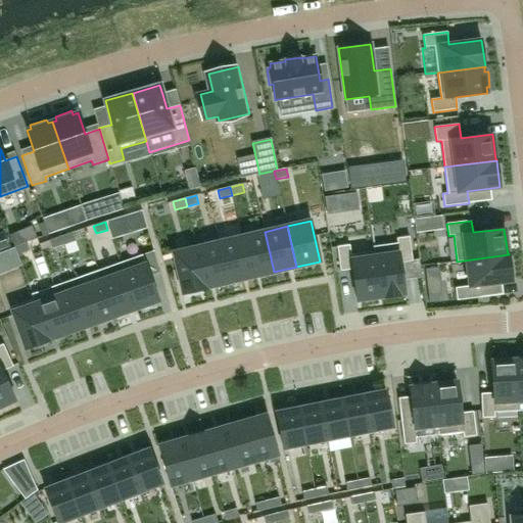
[(265,232),(242,237),(251,277),(274,272),(265,232)]
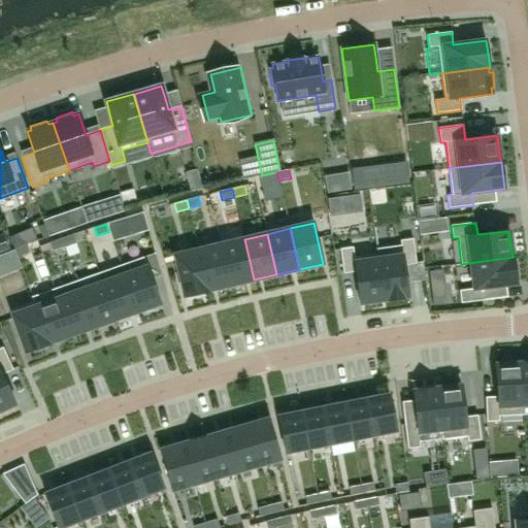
[(72,235),(61,239),(64,246),(75,242),(72,235)]
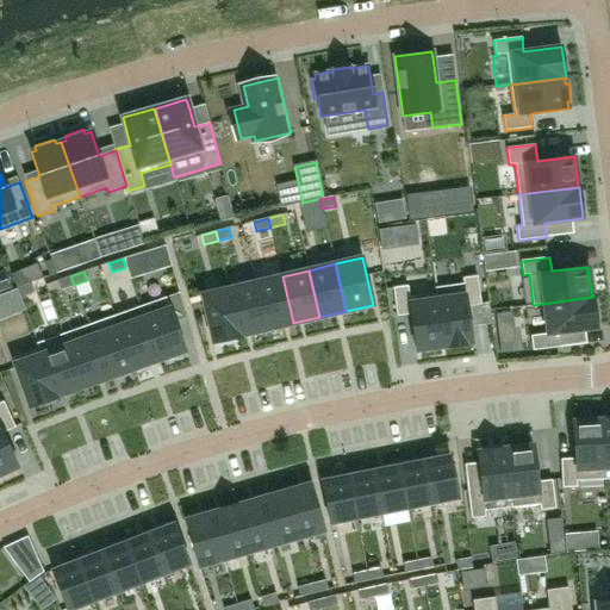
[(70,277),(58,281),(61,290),(74,285),(70,277)]
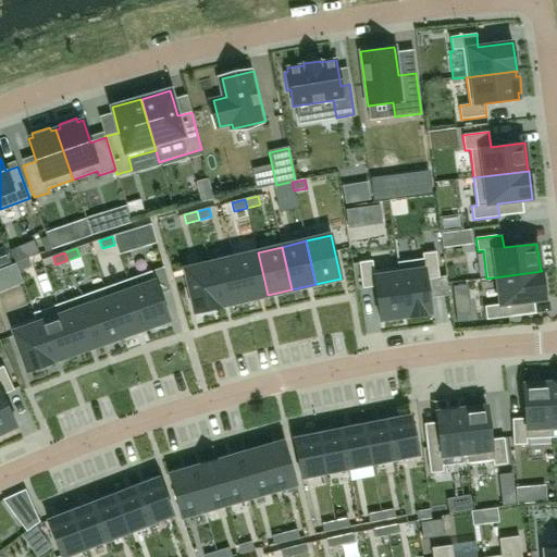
[(258,252),(234,258),(244,301),(268,295),(258,252)]
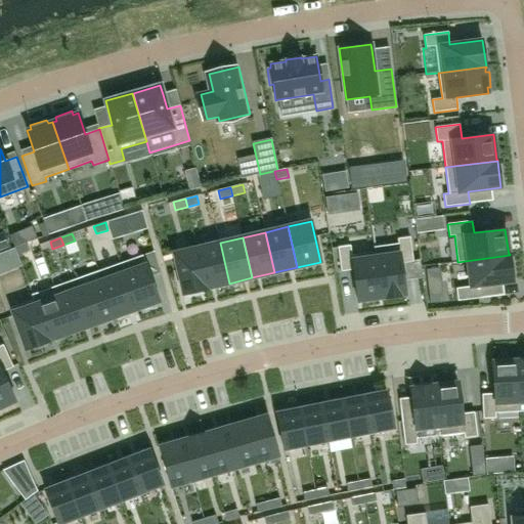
[(398,244),(375,247),(382,298),(405,295),(401,263),(413,261),(410,237),(397,238),(398,244)]
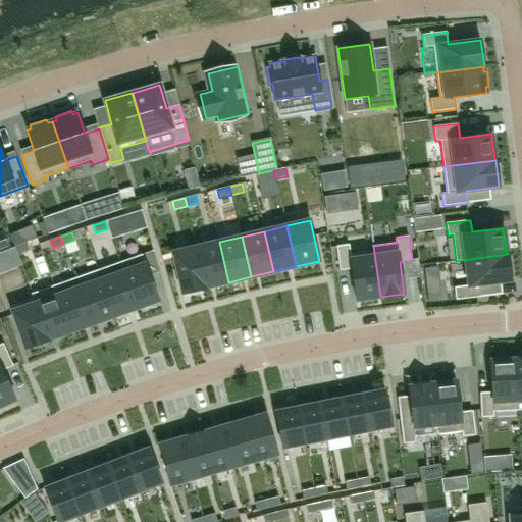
[(27,242),(15,246),(17,254),(29,250),(27,242)]
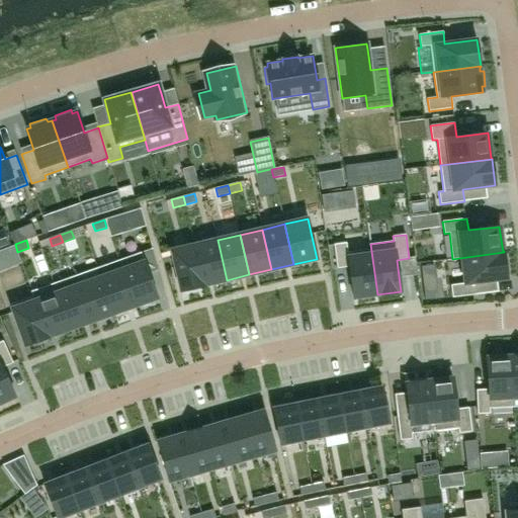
[(218,240),(194,245),(204,285),(227,280),(218,240)]
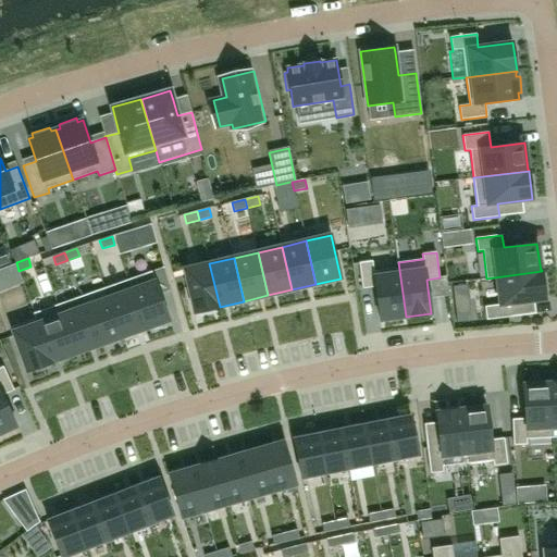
[(372,261),(359,262),(362,288),(375,287),(380,320),(406,317),(398,262),(397,262),(398,268),(373,271),(372,261)]
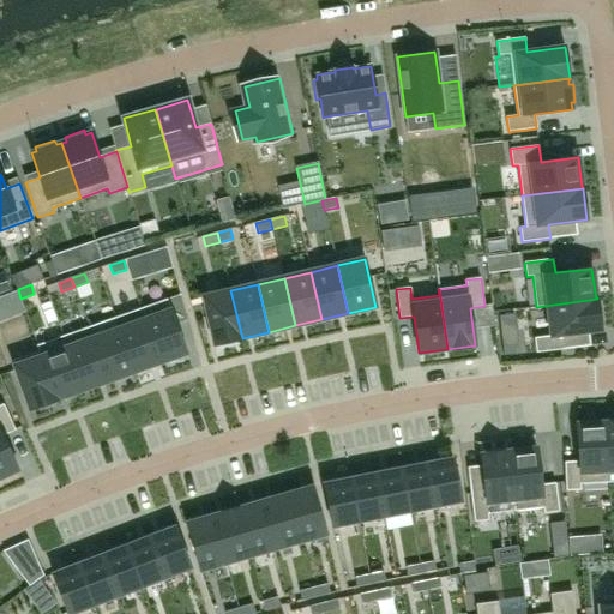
[(230,290),(203,298),(214,344),(242,338),(230,290)]
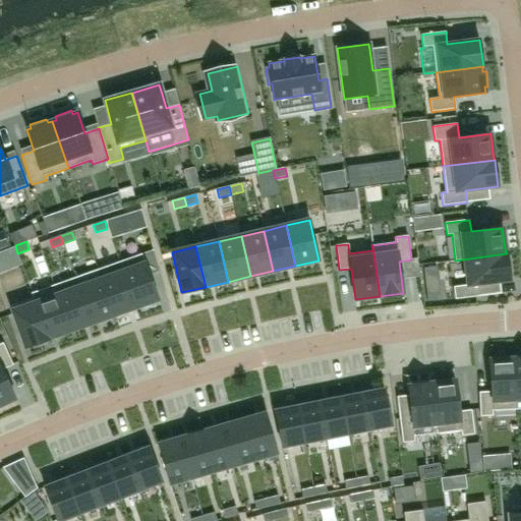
[(142,253),(119,262),(135,307),(158,299),(142,253)]
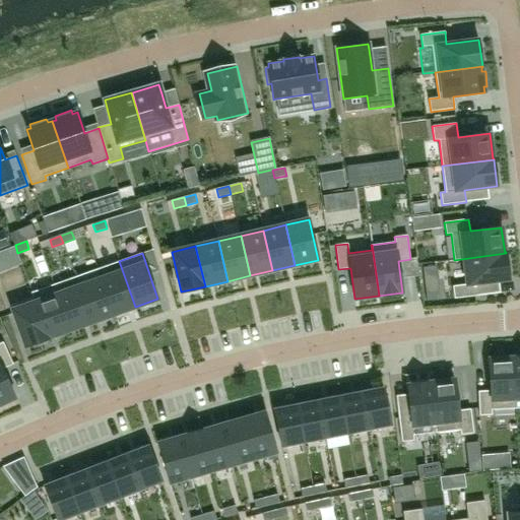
[(467,284),(452,286),(454,299),(478,296),(476,283),(509,279),(506,253),(454,260),(454,261),(464,259),(467,284)]
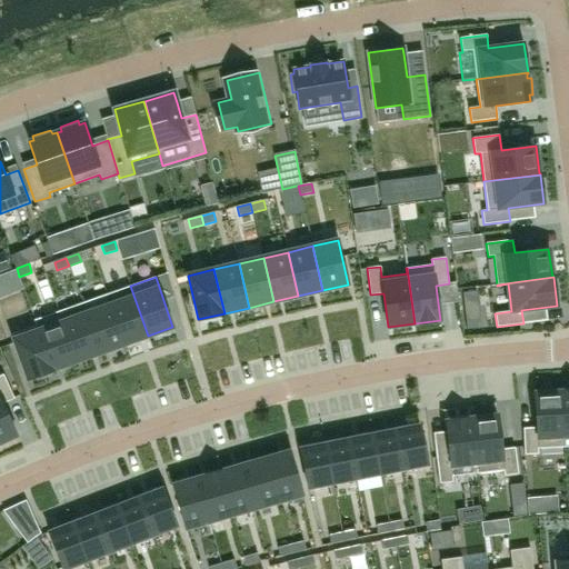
[(130,286),(107,295),(125,345),(148,336),(130,286)]
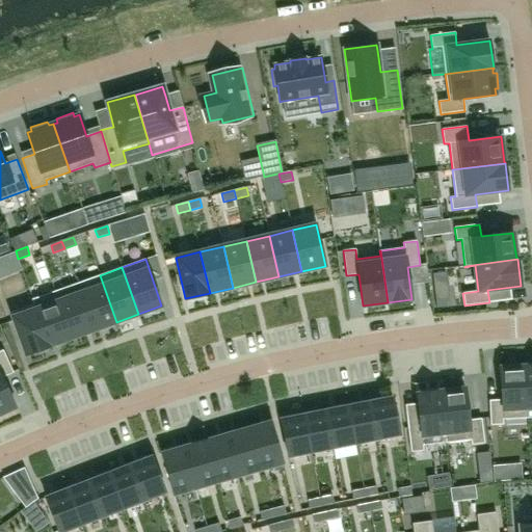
[(445,272),(432,273),(436,308),(449,307),(445,272)]
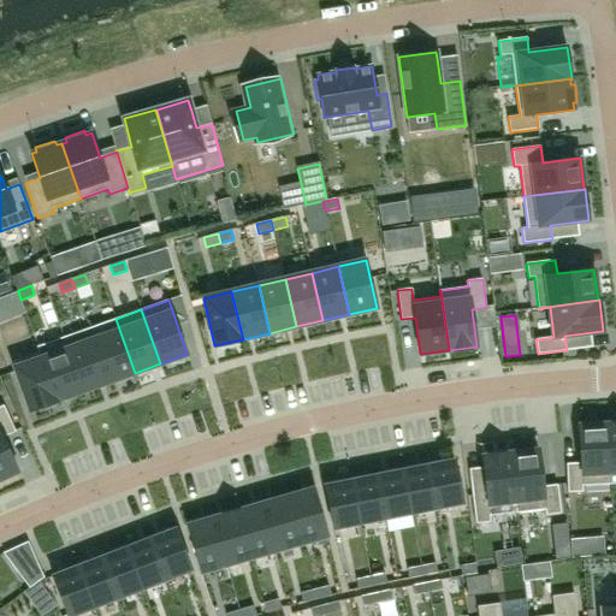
[(108,381),(135,373),(116,319),(89,329),(108,381)]
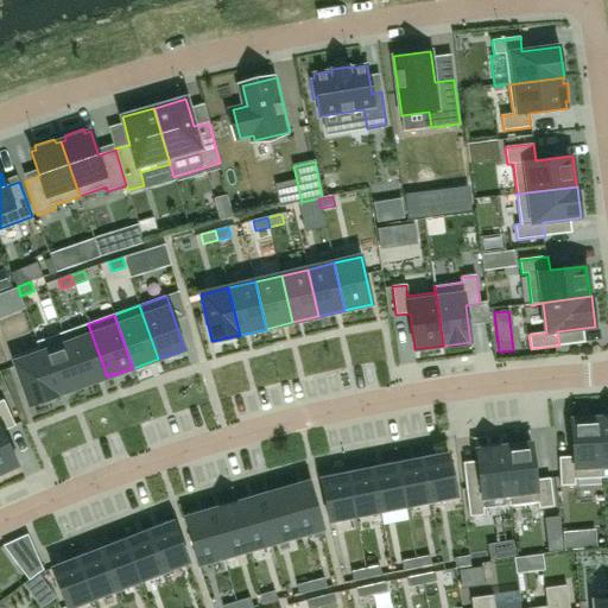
[(63,333),(82,386),(107,377),(88,324),(63,333)]
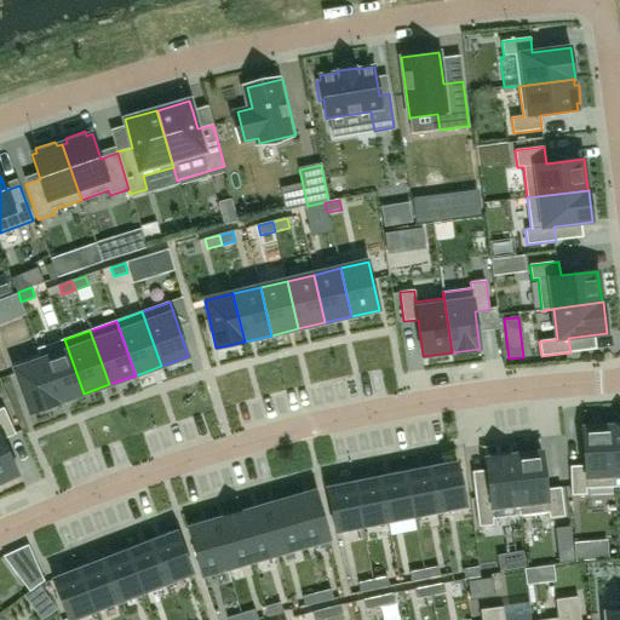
[(38,349),(57,402),(84,394),(64,339),(38,349)]
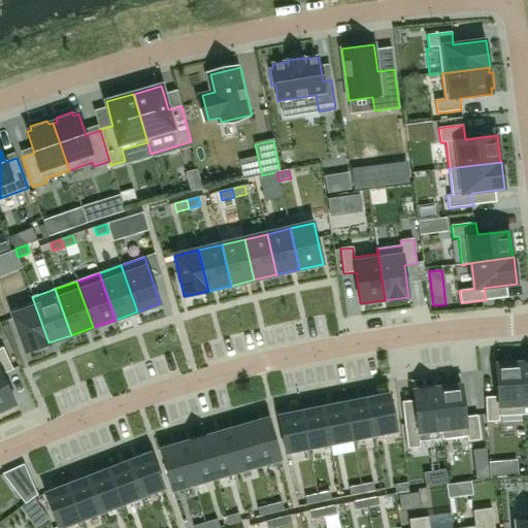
[(11,309),(26,351),(48,342),(32,297),(31,297),(33,302),(11,309)]
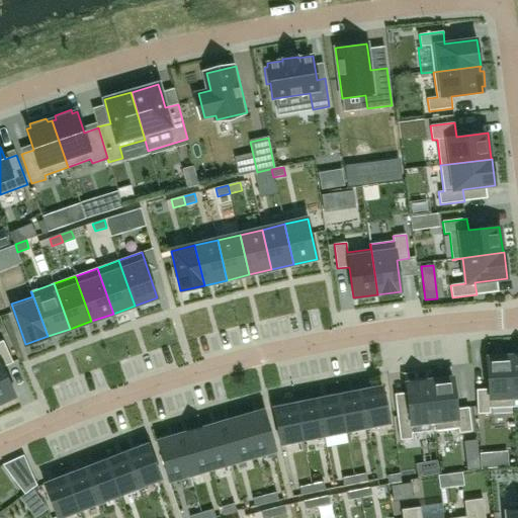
[(0,403),(15,397),(2,367),(13,362),(3,341),(0,341),(0,403)]
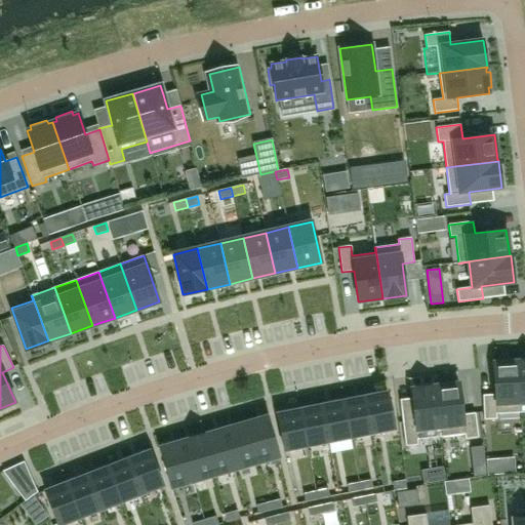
[(483,395),(484,419),(496,419),(496,414),(520,412),(517,361),(493,363),(495,395),(483,395)]
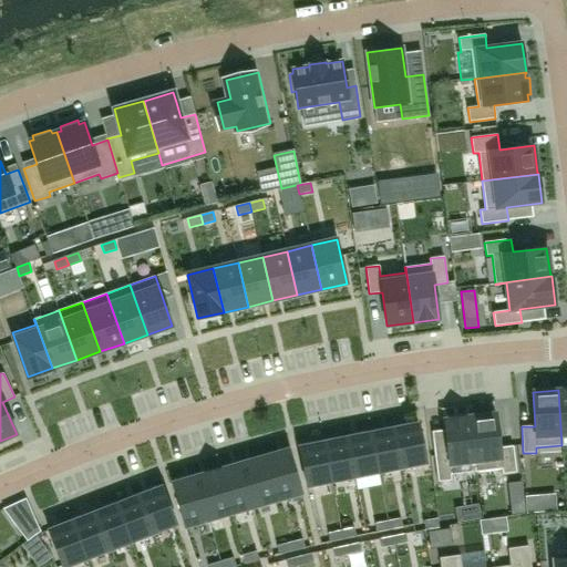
[(474,416),(470,416),(476,472),(502,468),(502,474),(516,473),(513,446),(500,447),(496,413),(491,414),(491,410),(474,412),(474,416)]
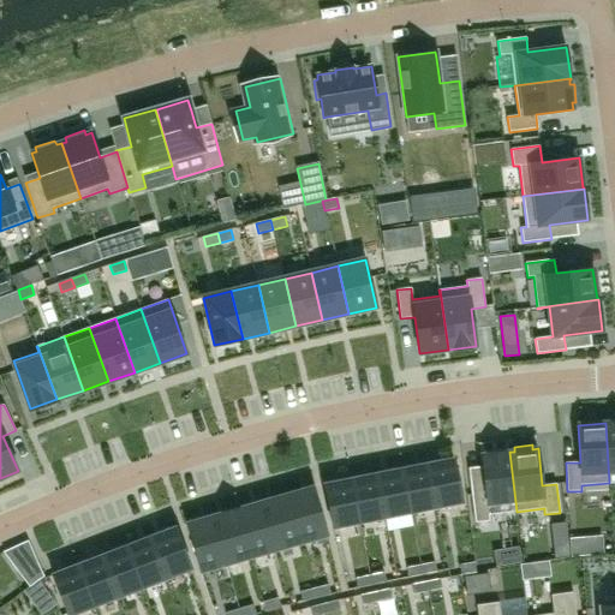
[(485,493),(471,494),(475,523),(490,521),(489,515),(517,512),(509,452),(482,455),(483,466),(485,493)]
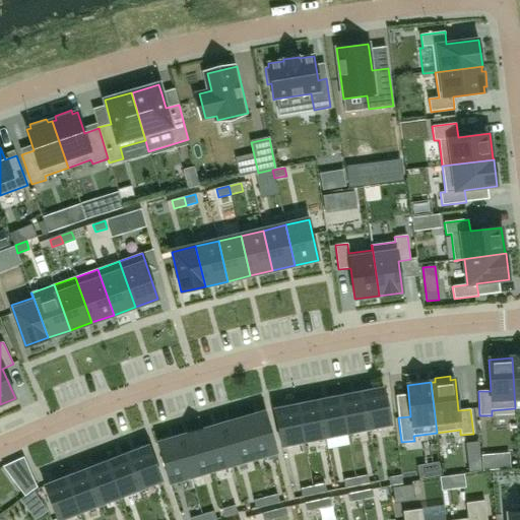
[(384,389),(362,393),(369,429),(391,425),(384,389)]
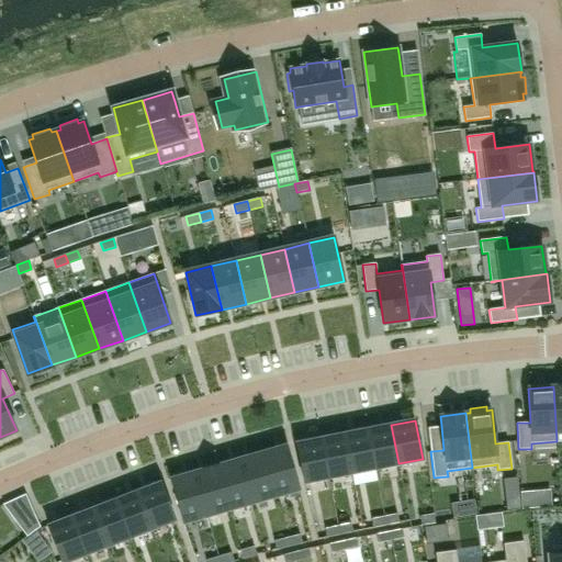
[(391,425),(368,429),(374,468),(398,463),(391,425)]
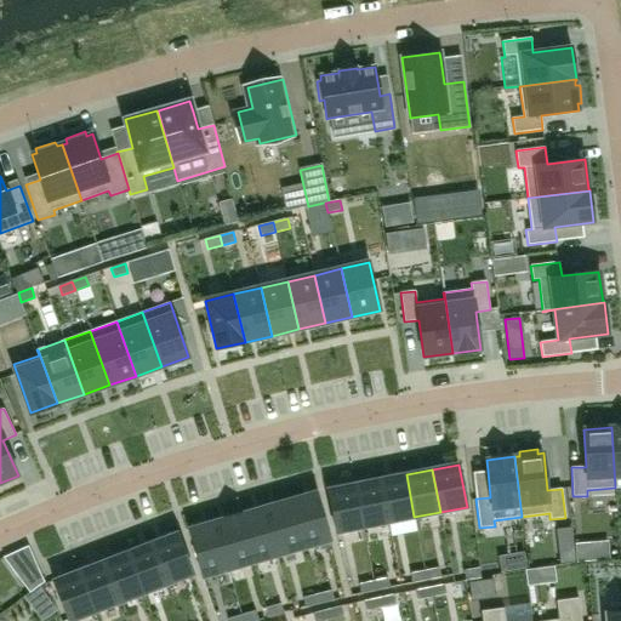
[(406,474),(380,479),(388,522),(414,517),(406,474)]
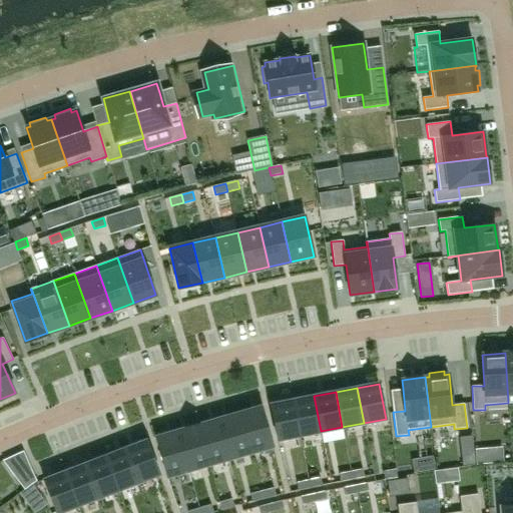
[(314,396),(293,401),(300,436),(321,431),(314,396)]
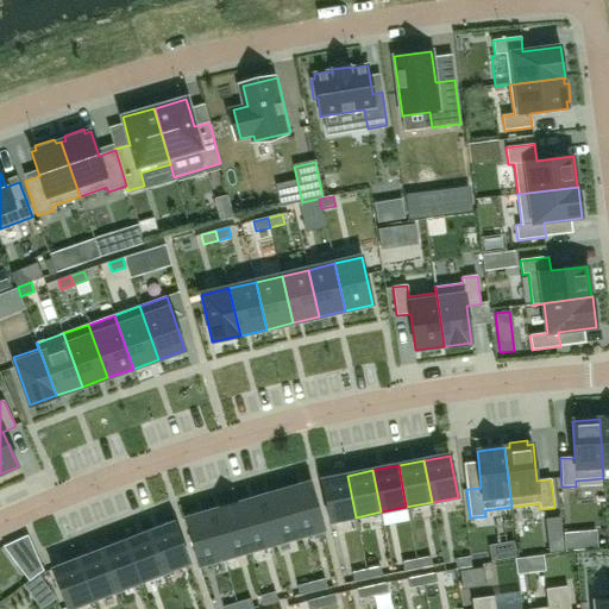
[(347,476),(321,481),(330,522),(356,518),(347,476)]
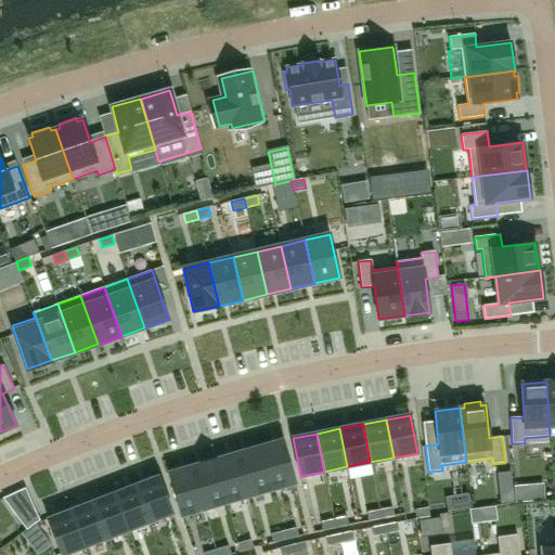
[(283,440),(259,447),(271,489),(295,482),(283,440)]
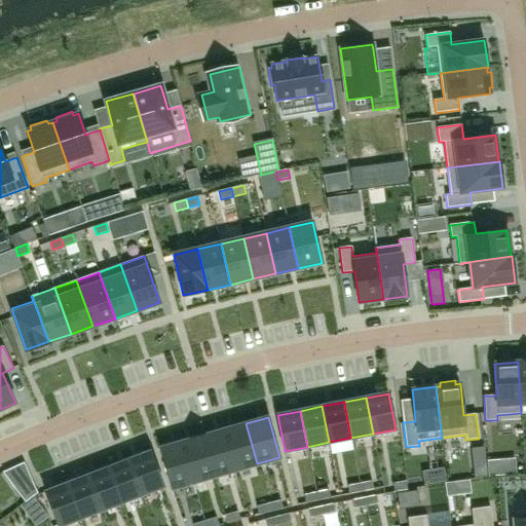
[(246,423),(224,429),(236,470),(257,463),(246,423)]
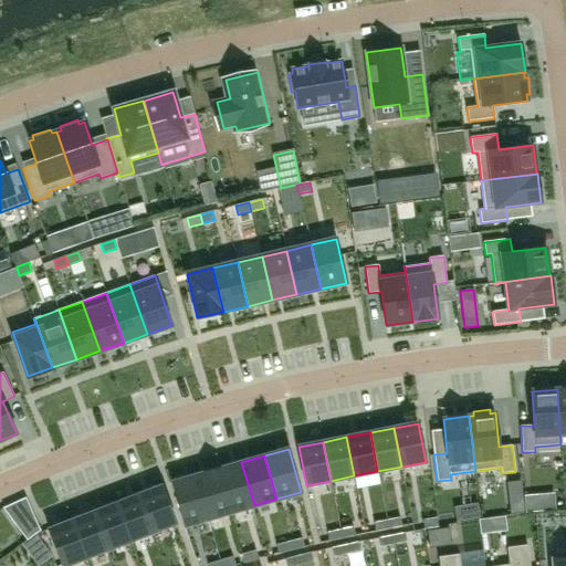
[(241,462),(219,469),(231,512),(254,505),(241,462)]
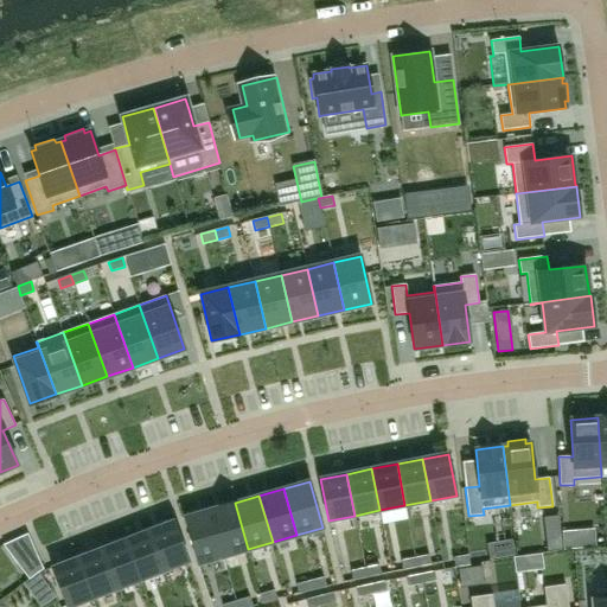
[(235,503),(210,510),(223,556),(248,549),(235,503)]
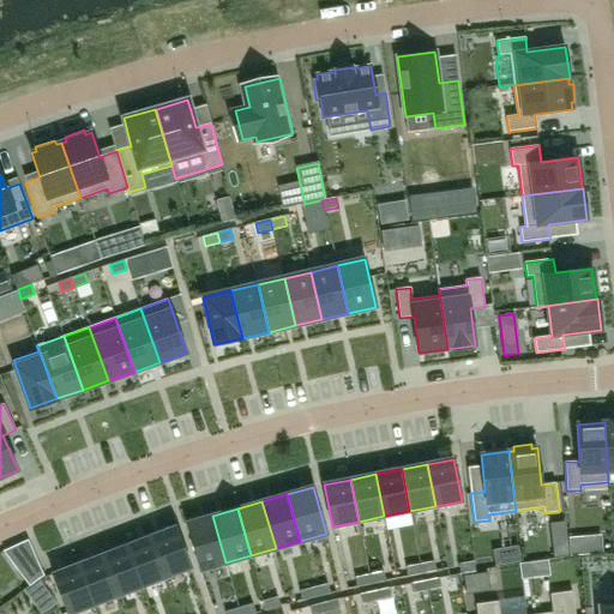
[(212,516),(186,524),(200,571),(226,563),(212,516)]
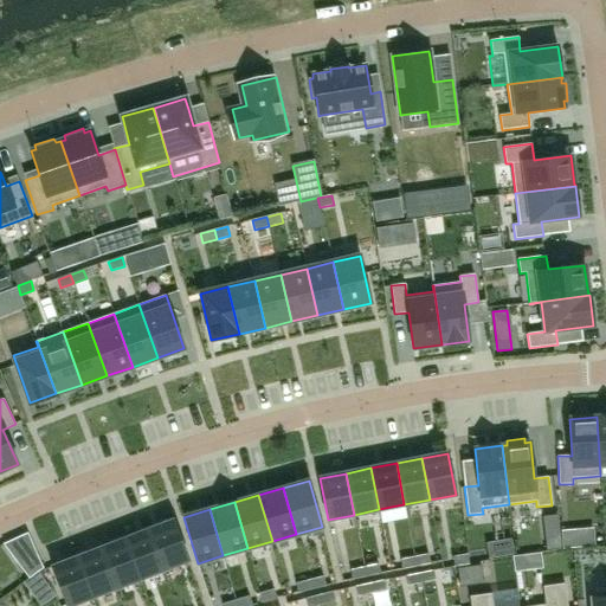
[(173,520),(148,530),(163,569),(188,560),(173,520)]
